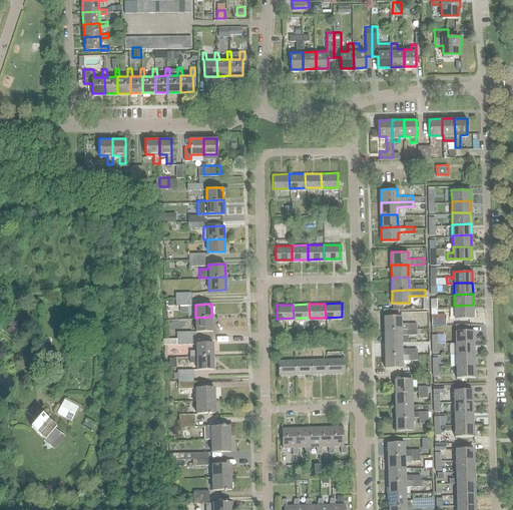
[(473,305),(454,306),(455,317),(473,317),(473,305)]
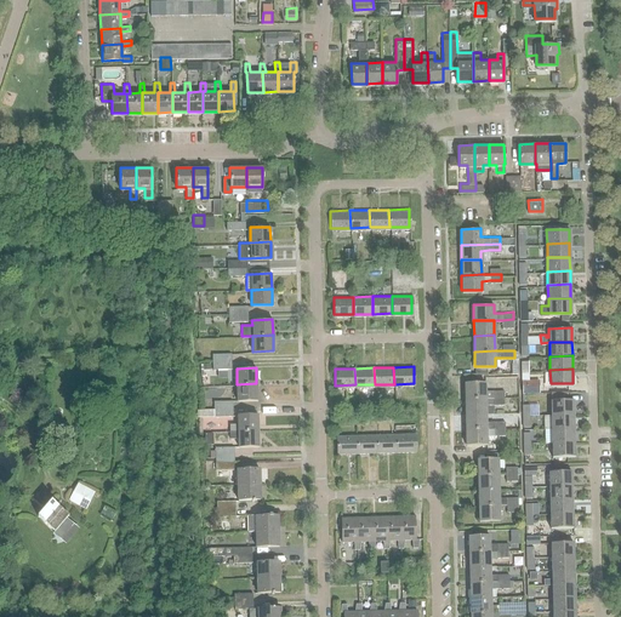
[(530,382),(529,378),(523,378),(523,392),(540,390),(540,382),(530,382)]
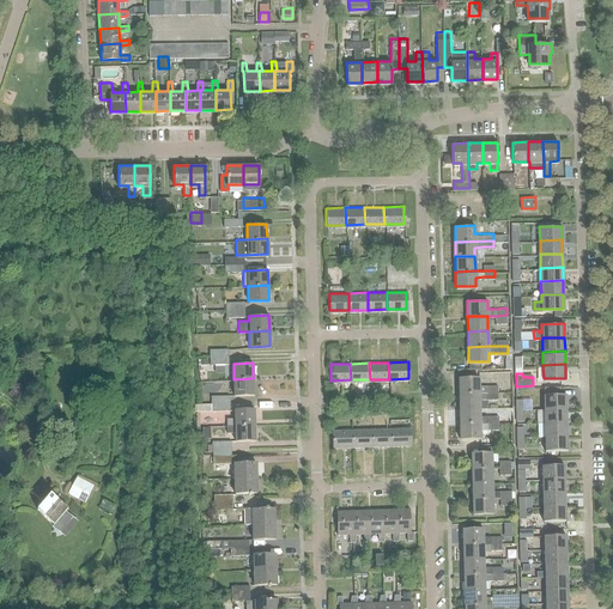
[(459,393),(487,391),(498,391),(497,384),(478,384),(478,376),(457,376),(459,393)]
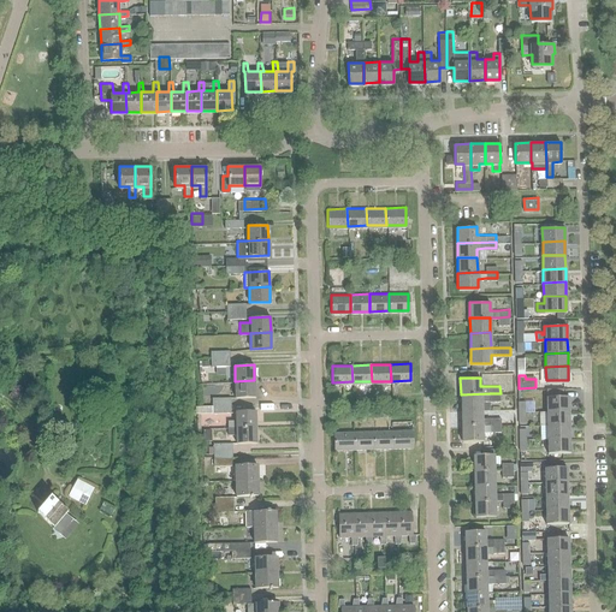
[(254,380),(235,381),(235,396),(255,396),(254,380)]
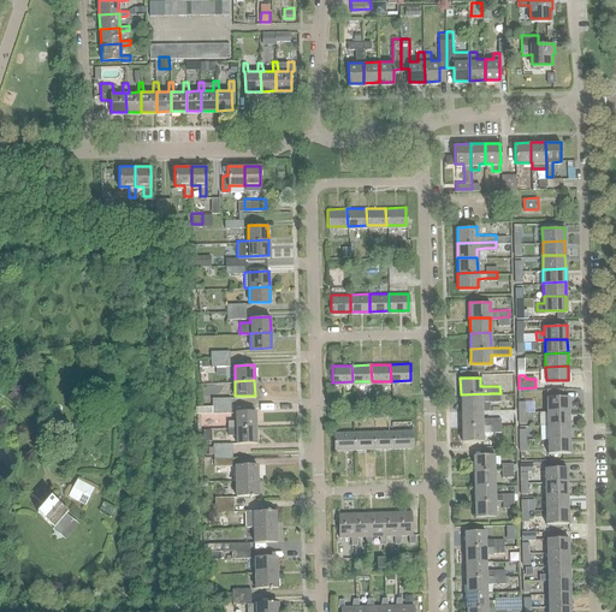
[(546,387),(546,410),(569,410),(568,396),(564,396),(563,387),(546,387)]
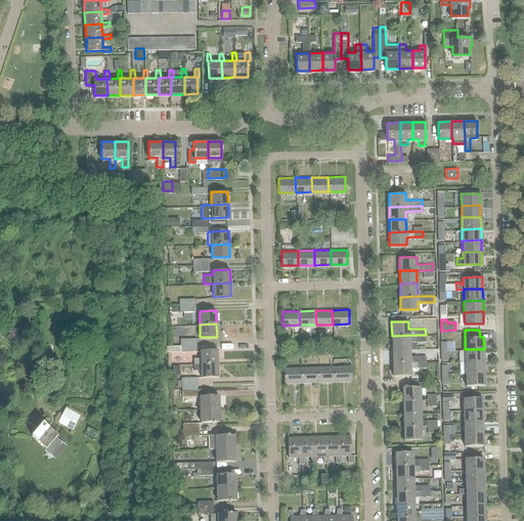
[(426,335),(417,335),(392,336),(392,348),(409,348),(409,341),(417,341),(426,341),(426,335)]
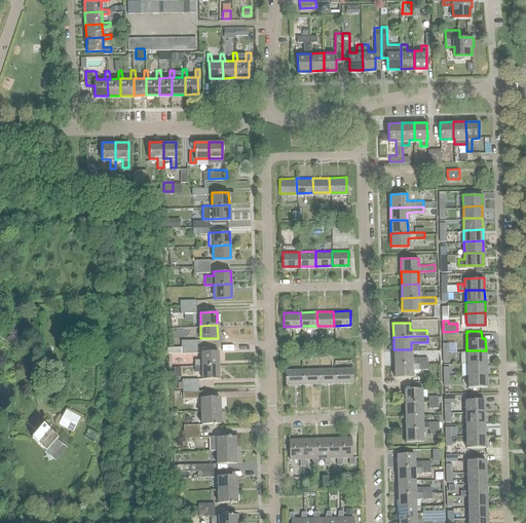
[(427,356),(418,357),(411,357),(411,349),(393,349),(395,363),(427,362),(427,356)]
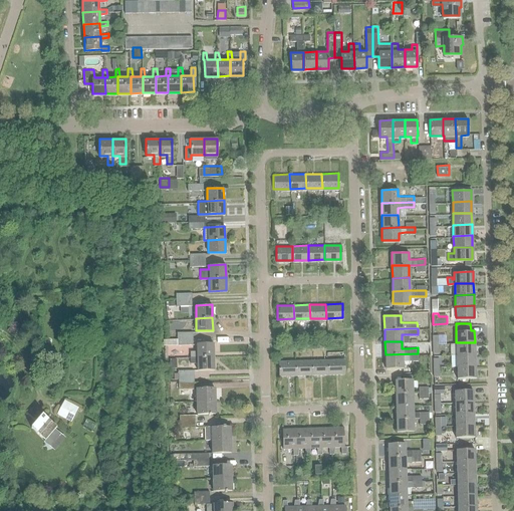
[(197,342),(197,355),(213,355),(212,342),(197,342)]
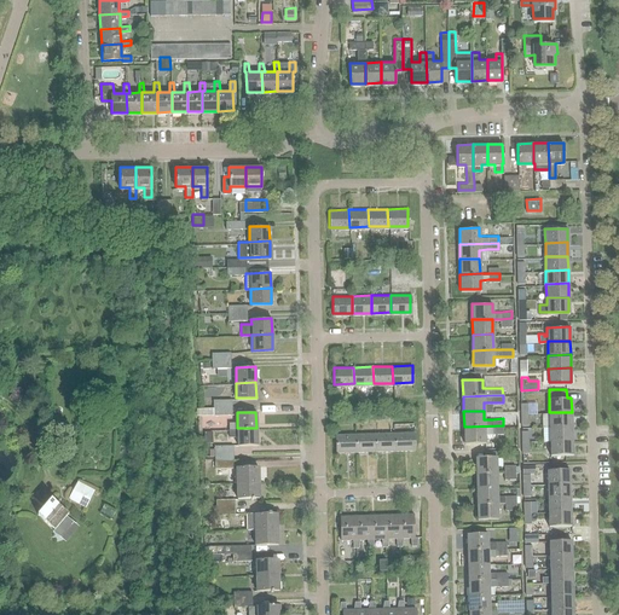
[(550,425),(572,425),(572,412),(549,412),(550,425)]
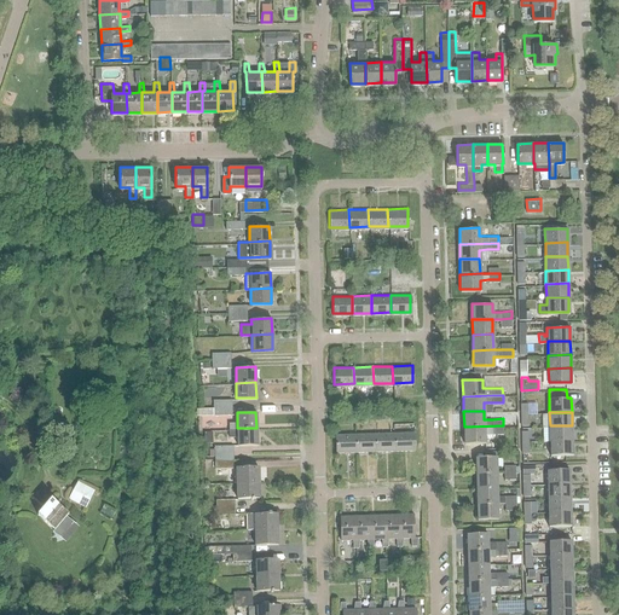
[(485,441),(485,434),(503,433),(503,425),(464,427),(464,441),(485,441)]
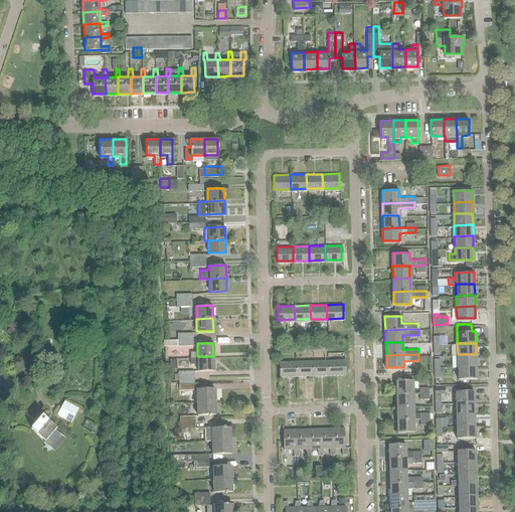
[(476,354),(458,354),(458,365),(476,365),(476,354)]
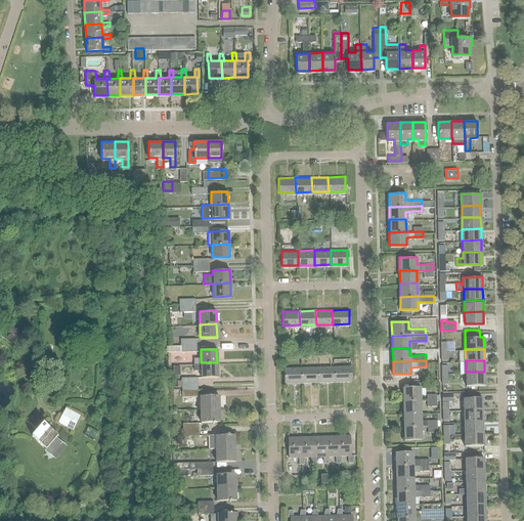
[(217,376),(217,362),(201,362),(193,363),(193,368),(201,368),(201,376),(217,376)]
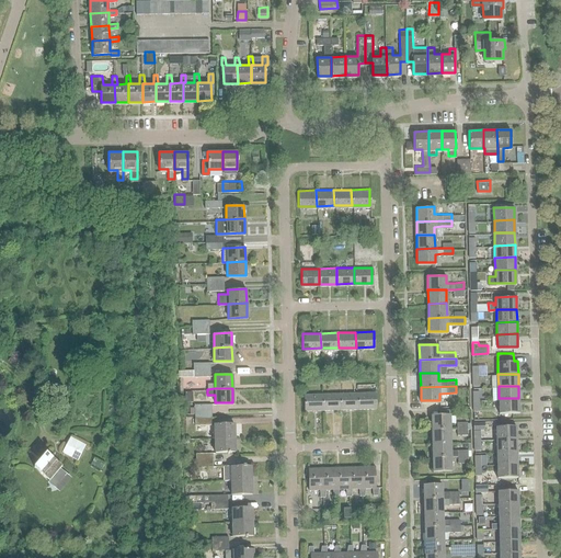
[(322,408),(340,408),(340,391),(322,393),(322,408)]
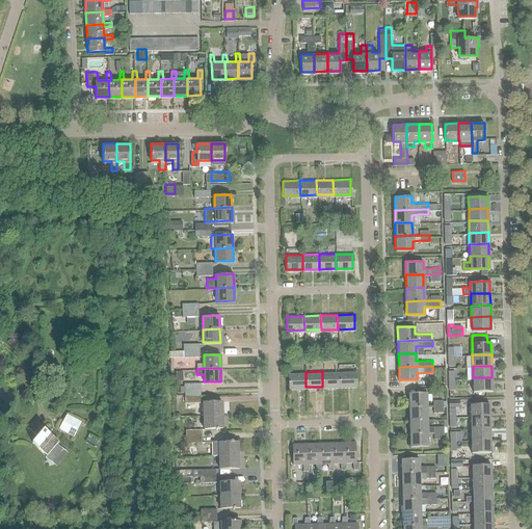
[(339,371),(322,371),(322,387),(339,386),(339,371)]
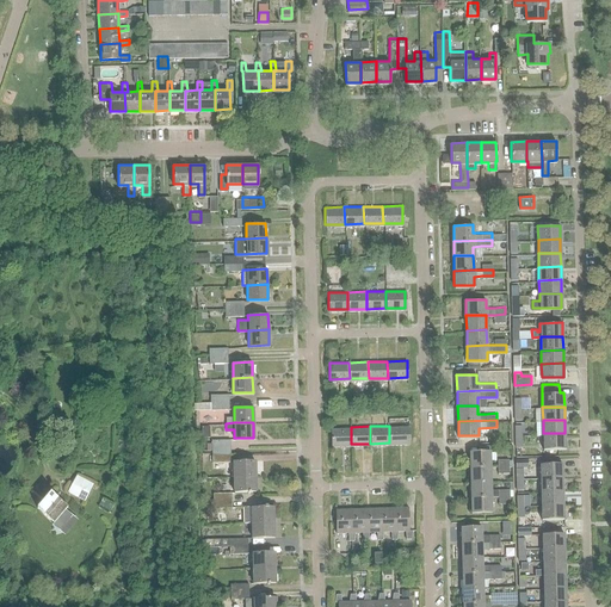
[(408,426),(389,426),(389,443),(408,443),(408,426)]
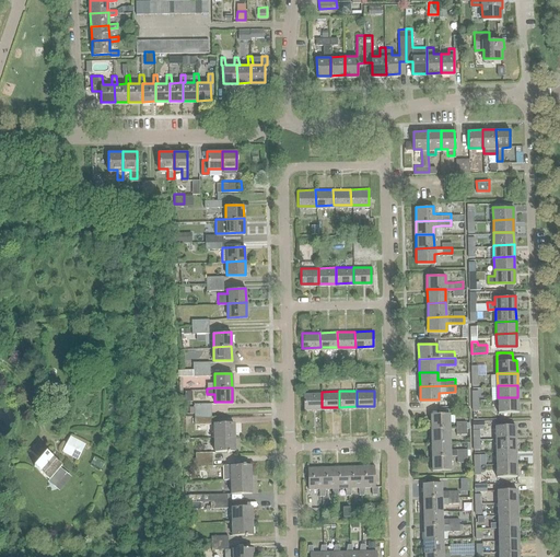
[(322,407),(322,392),(303,392),(304,408),(322,407)]
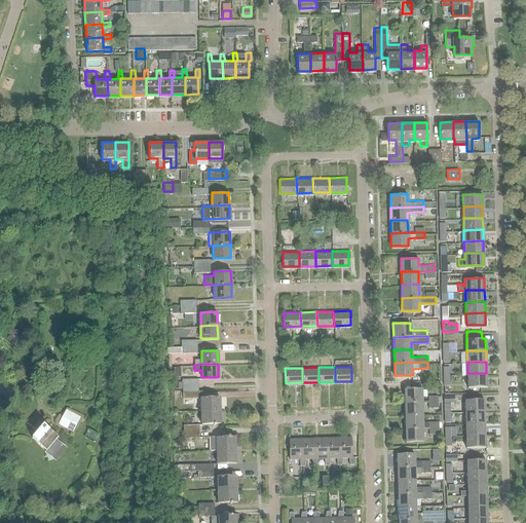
[(486,373),(467,373),(467,385),(487,385),(486,373)]
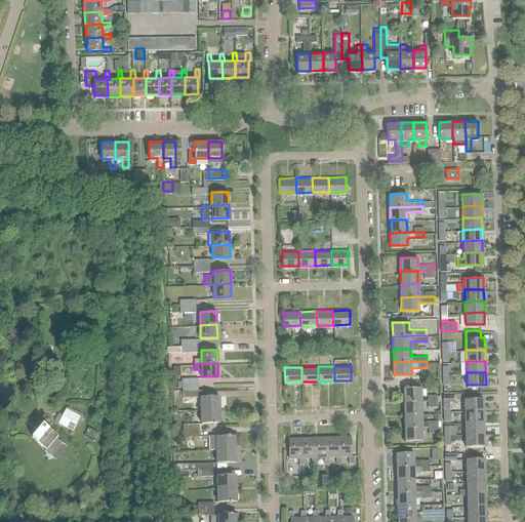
[(403,387),(403,400),(421,400),(421,387),(403,387)]
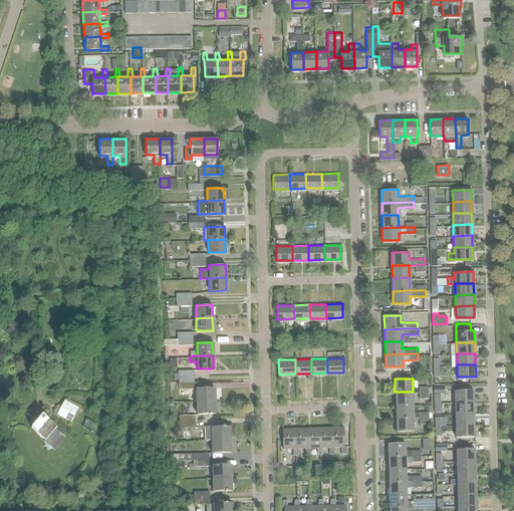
[(196,388),(196,400),(214,400),(214,388),(196,388)]
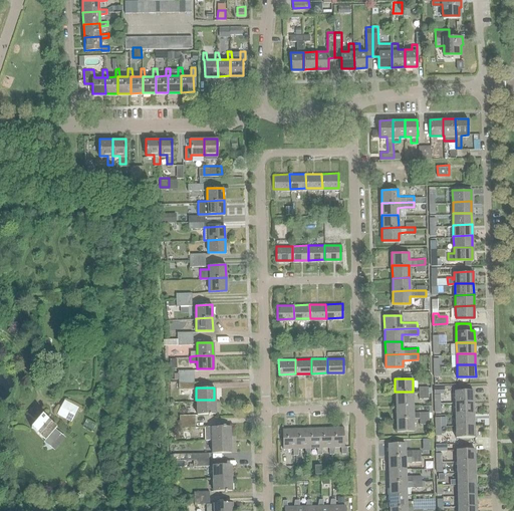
[(454,390),(454,402),(473,401),(473,389),(454,390)]
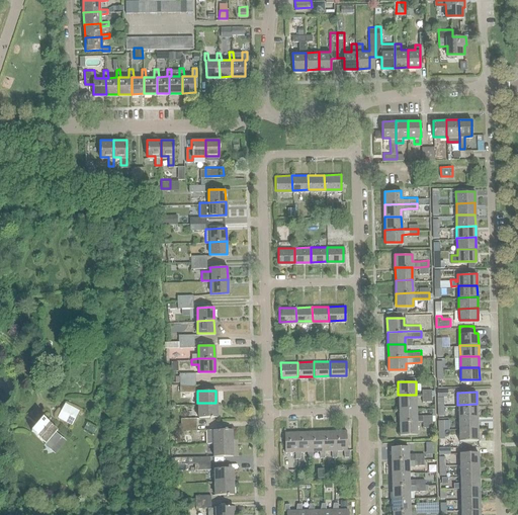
[(416,395),(398,395),(399,408),(416,408),(416,395)]
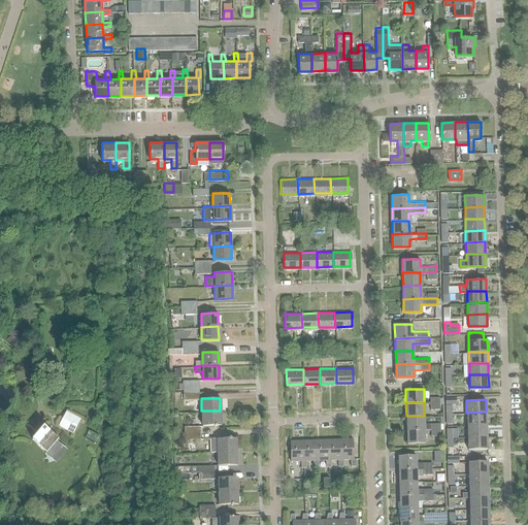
[(80,417),(66,408),(59,423),(73,431),(80,417)]
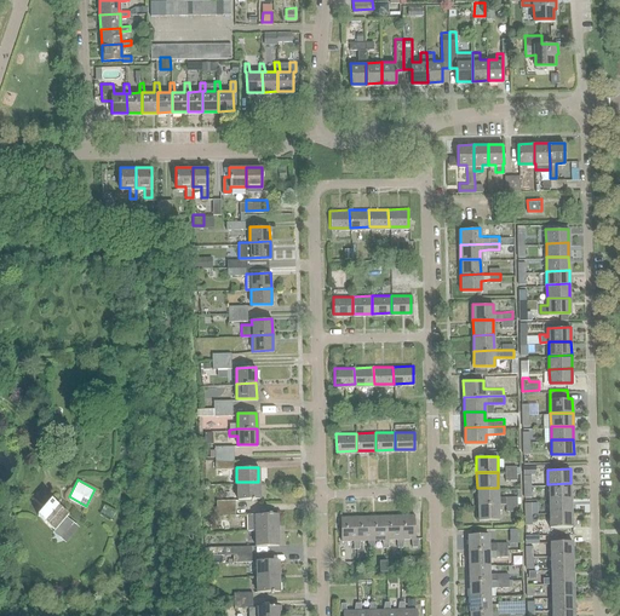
[(258,482),(236,482),(237,498),(259,498),(258,482)]
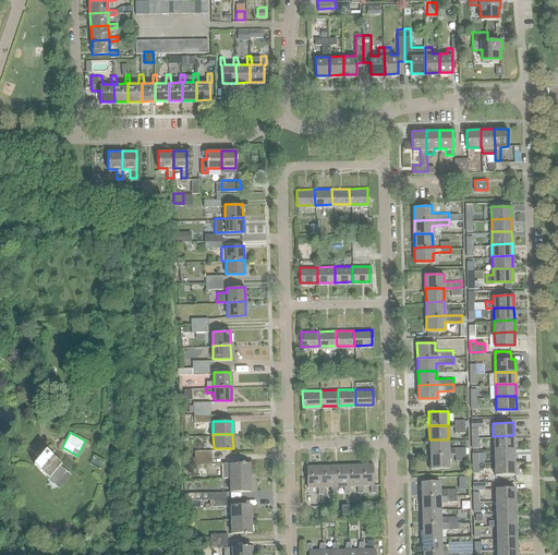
[(513,435),(493,436),(494,448),(513,447),(513,435)]
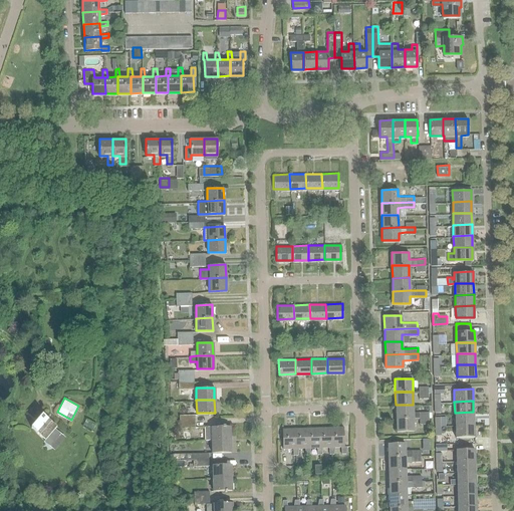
[(396,418),(413,417),(419,417),(429,417),(428,411),(419,412),(413,412),(413,405),(396,405),(396,418)]
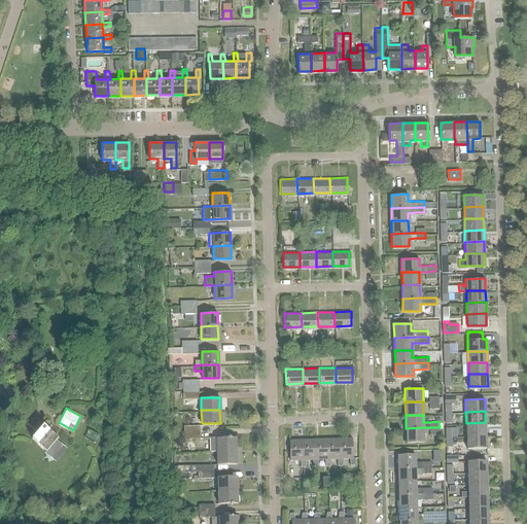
[(485,422),(466,423),(466,434),(486,433),(485,422)]
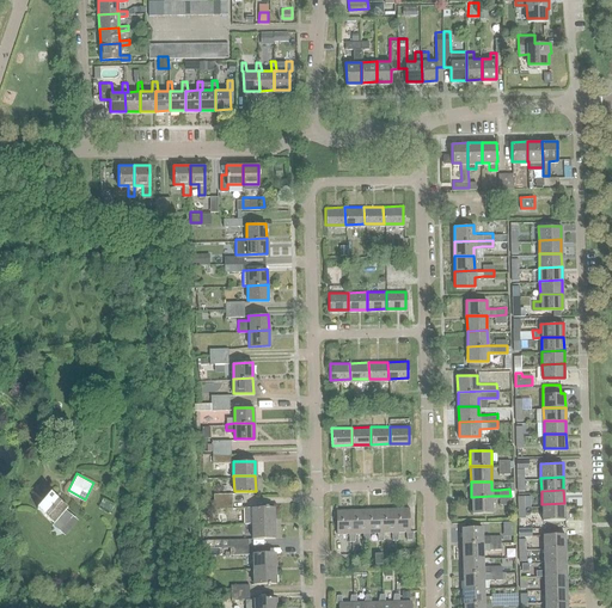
[(68,505),(50,491),(37,507),(54,521),(56,519),(63,524),(72,514),(66,508),(68,505)]
